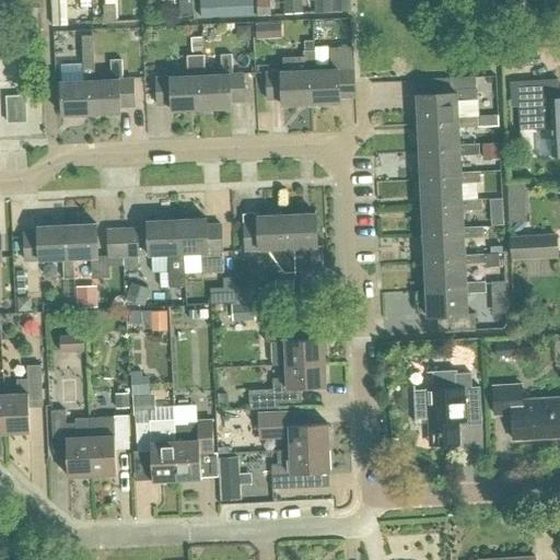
[(53,0),(54,26),(69,26),(68,0),(53,0)]
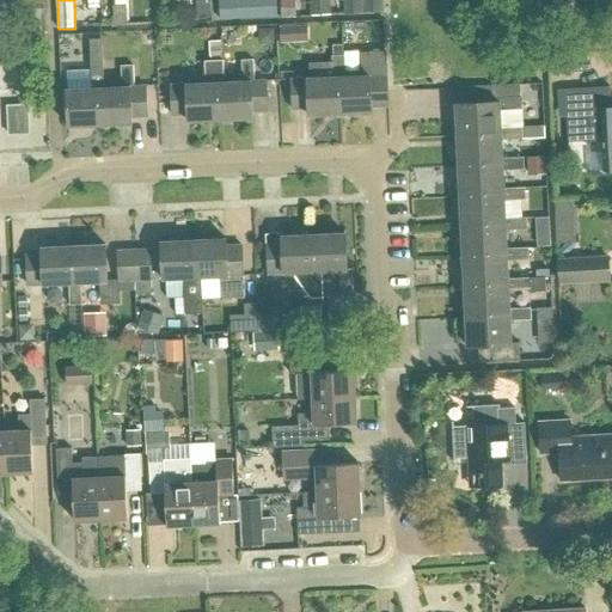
[(238,0),(219,0),(220,20),(239,19),(238,0)]
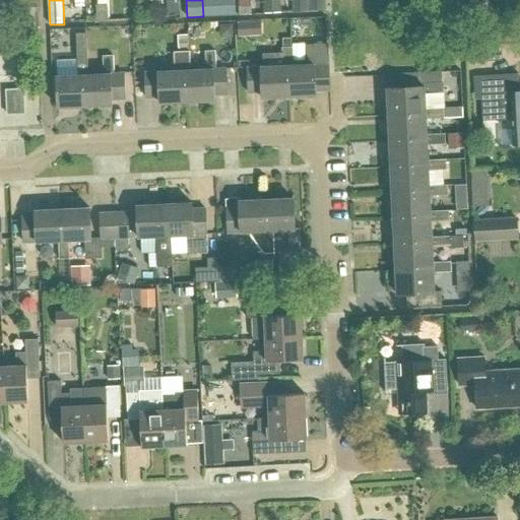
[(235,0),(222,0),(224,15),(236,14),(235,0)]
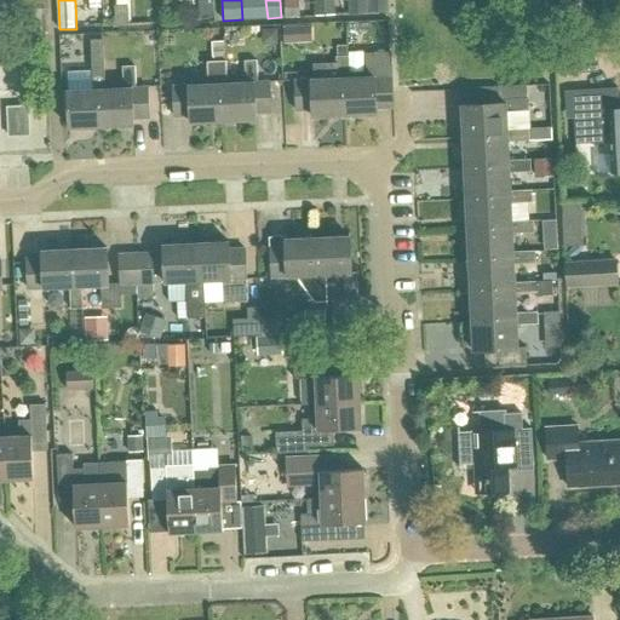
[(283,0),(285,18),(300,18),(299,0),(283,0)]
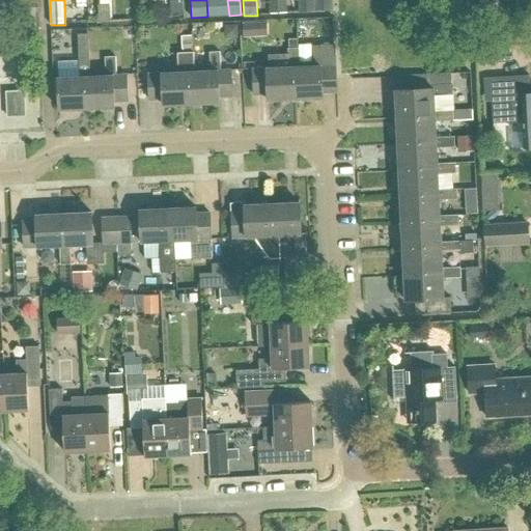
[(298,0),(299,11),(333,10),(332,0),(298,0)]
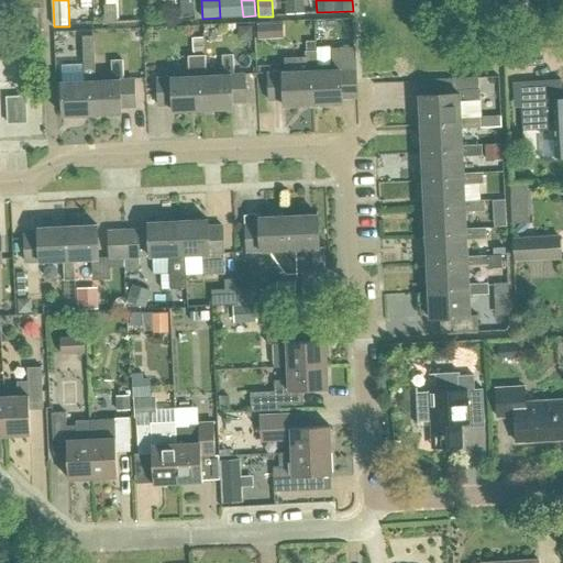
[(334,72),(318,73),(312,73),(313,107),(342,106),(342,100),(356,99),(355,72),(345,72),(344,52),(334,52),(334,72)]
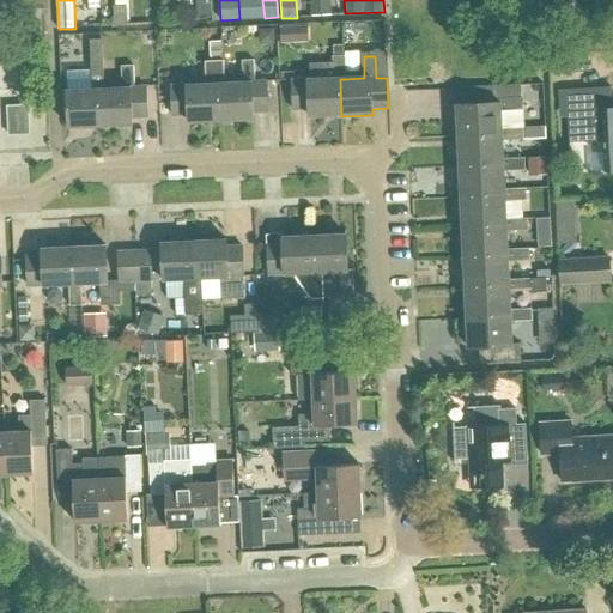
[(334,79),(292,80),(293,111),(309,110),(309,117),(341,116),(340,79),(346,79),(345,58),(333,58),(334,79)]
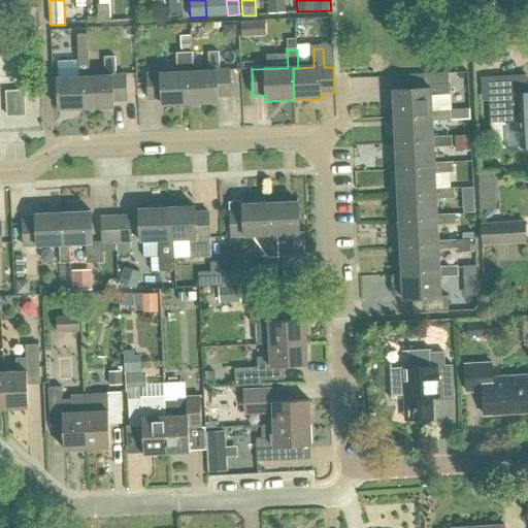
[(189,72),(194,72),(193,53),(176,54),(177,72),(147,74),(149,100),(162,99),(162,105),(190,104),(189,72)]
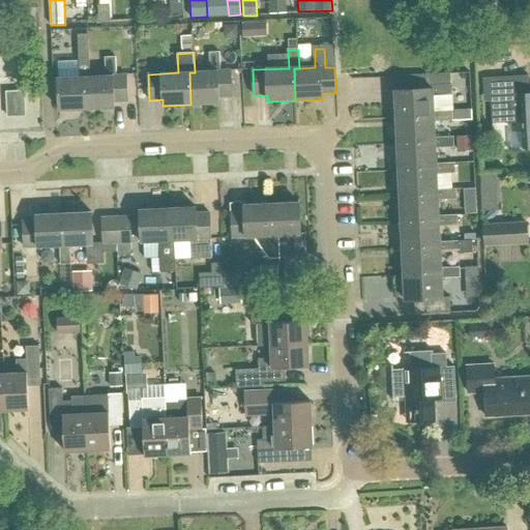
[(195,72),(189,72),(190,105),(218,104),(217,97),(232,97),(231,70),(221,71),(219,53),(209,53),(210,71),(195,72)]
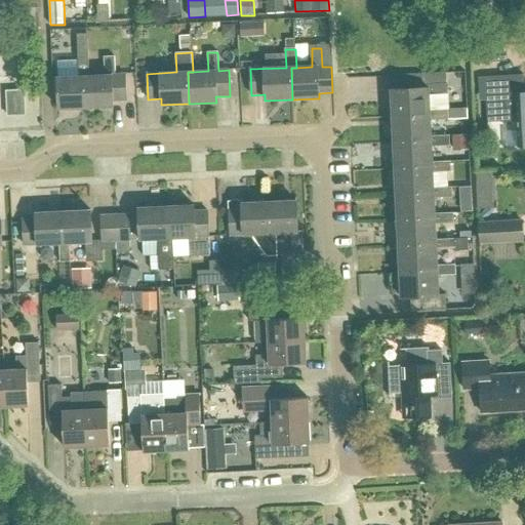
[(89,76),(84,76),(85,108),(113,107),(113,101),(126,101),(125,74),(115,75),(114,55),(104,56),(105,75),(89,76)]
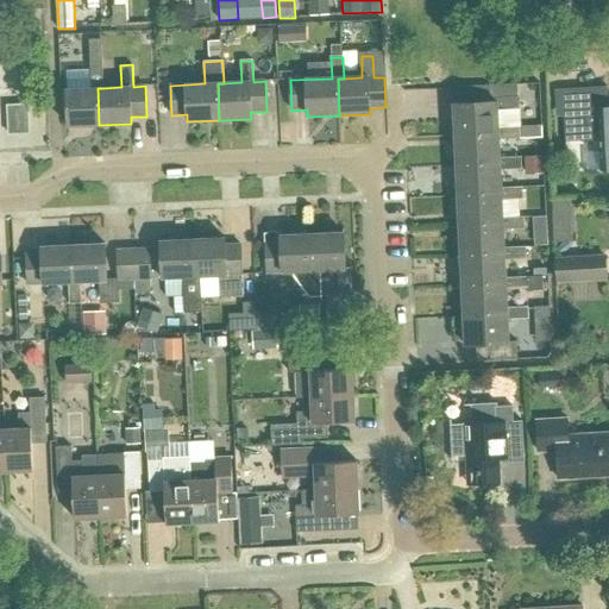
[(99,125),(98,88),(104,88),(102,66),(90,67),(92,88),(67,89),(68,126),(99,125)]
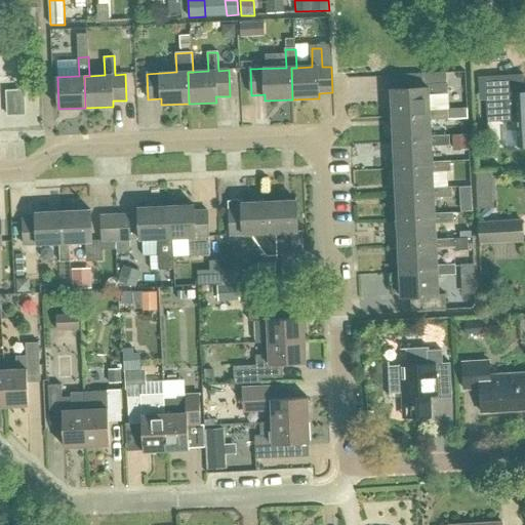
[(397,76),(397,90),(392,90),(393,117),(431,115),(431,111),(430,94),(447,93),(447,84),(447,74),(397,76)]
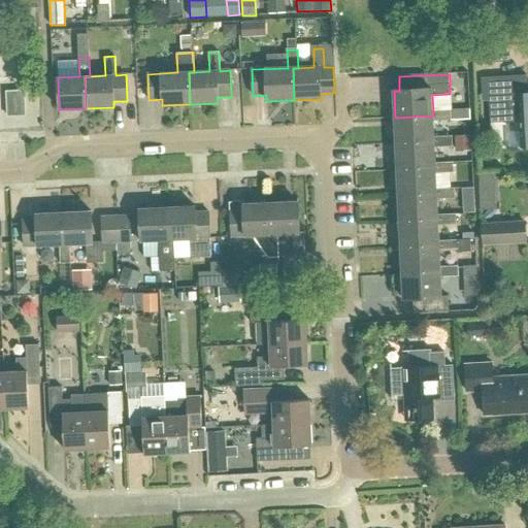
[(527,76),(488,78),(491,124),(518,123),(519,149),(527,147),(527,93),(527,76)]
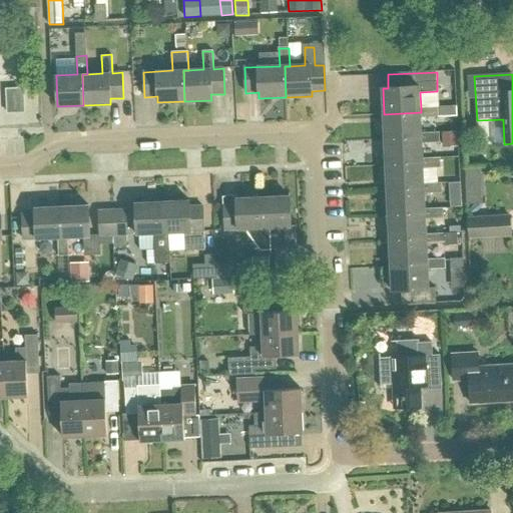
[(6,88),(7,113),(25,112),(24,88),(6,88)]
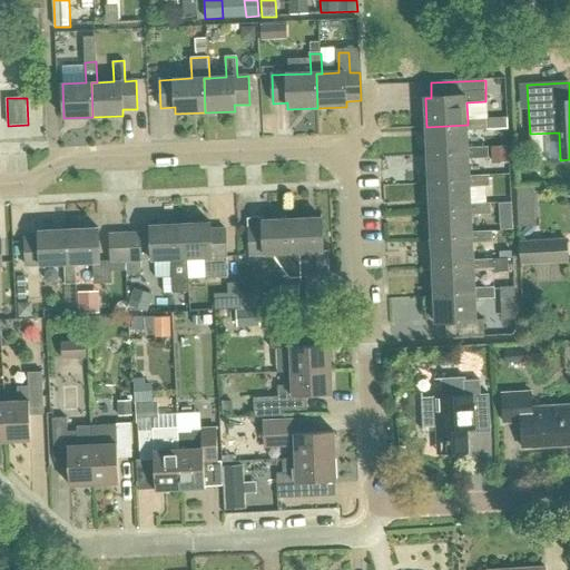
[(468,130),(488,129),(488,119),(468,120),(468,125),(426,127),(428,155),(469,153),(469,148),(468,130)]
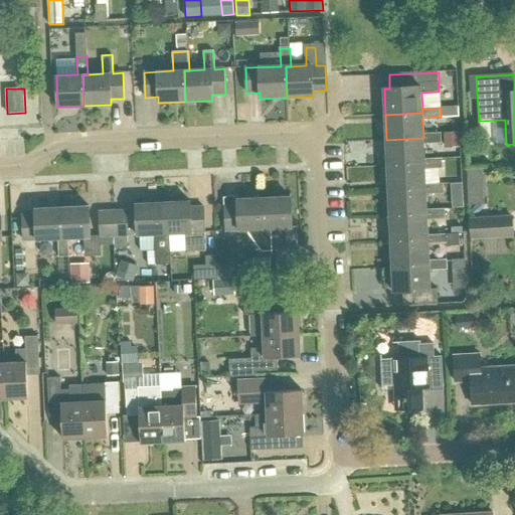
[(442,133),(423,134),(423,138),(386,140),(387,165),(424,164),(424,158),(423,143),(442,142),(442,133)]
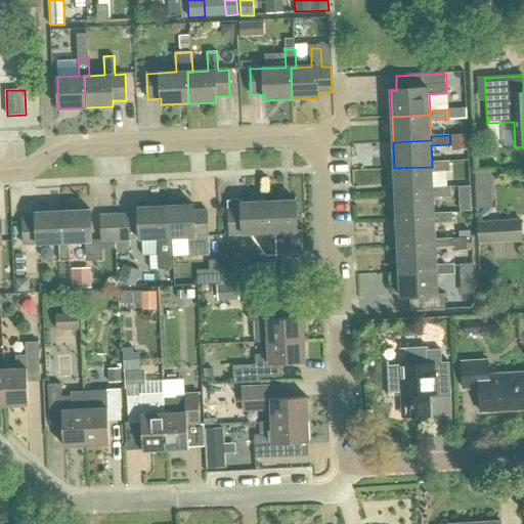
[(433,186),(432,171),(450,170),(450,160),(432,161),(432,167),(394,168),(395,193),(433,192),(433,186)]
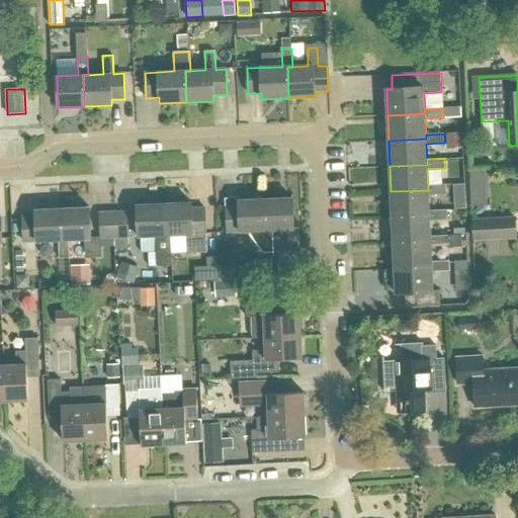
[(428,190),(391,191),(392,218),(429,216),(429,209),(429,194),(446,194),(446,183),(428,184),(428,190)]
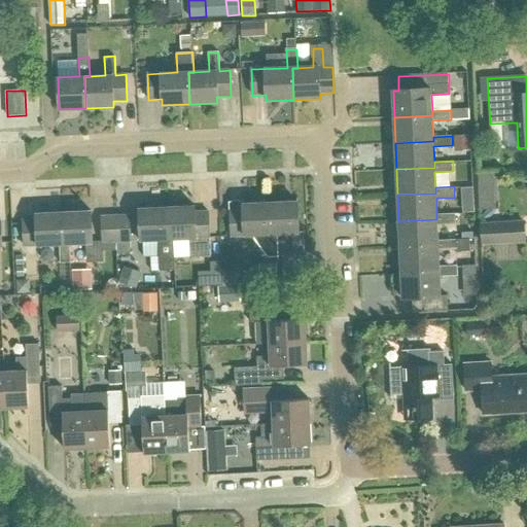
[(297,203),(271,204),(273,236),(277,235),(293,235),(294,253),(305,252),(304,233),(299,233),(297,203)]
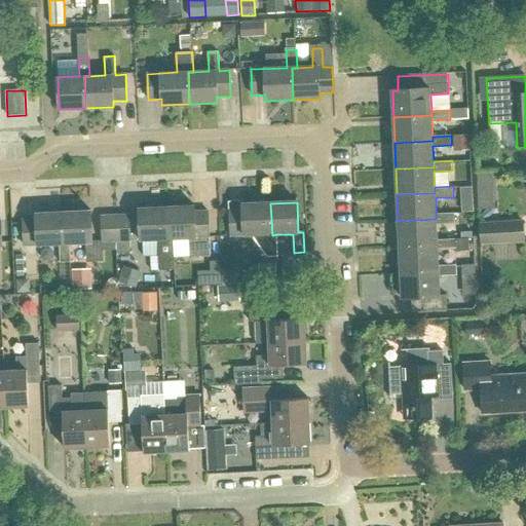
[(242,204),(243,211),(229,212),(231,237),(267,235),(268,254),(277,254),(276,234),(272,235),(270,203),(242,204)]
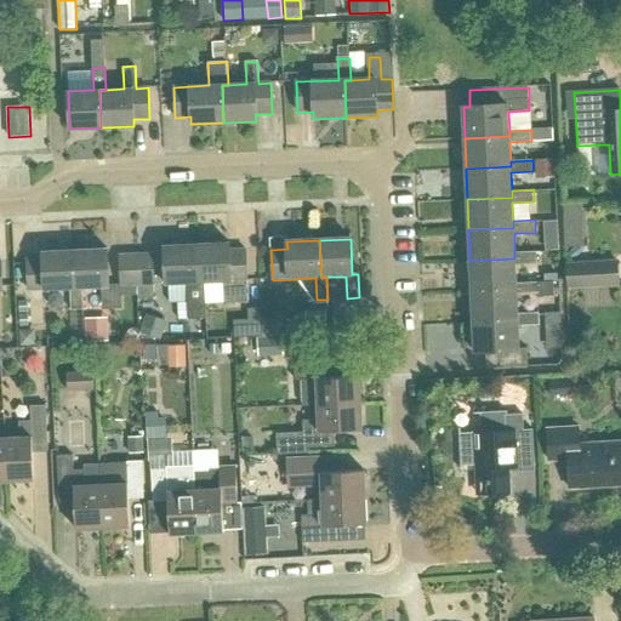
[(199,284),(205,284),(223,283),(224,305),(237,305),(235,281),(248,281),(246,251),(229,251),(229,244),(197,246),(199,284)]
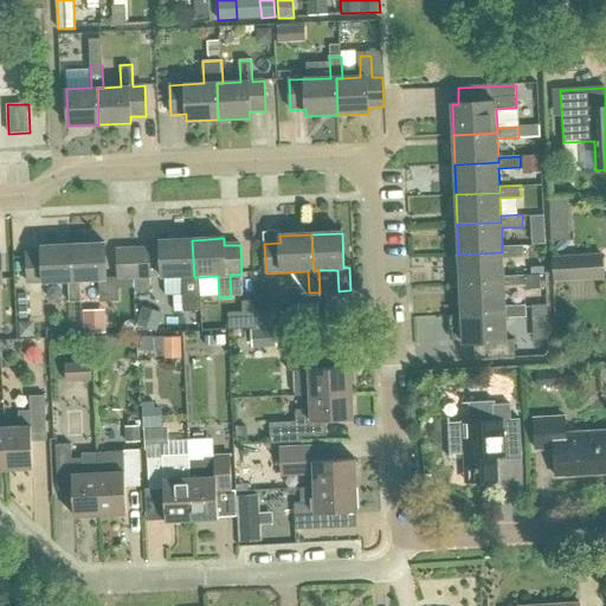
[(201,310),(200,277),(194,277),(192,240),(160,242),(162,278),(182,277),(185,311),(201,310)]
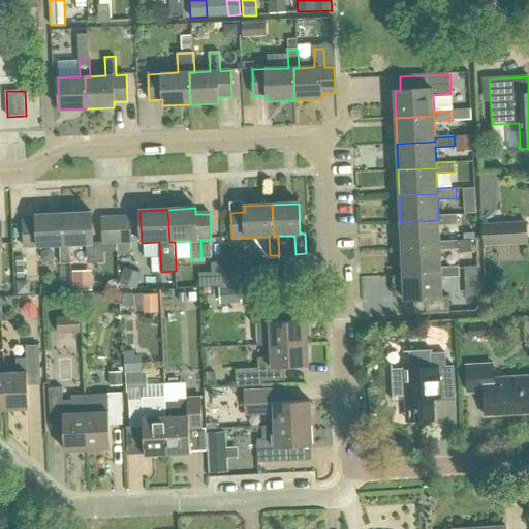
[(65,247),(70,246),(86,245),(87,265),(97,263),(96,244),(93,244),(91,213),(63,215),(65,247)]
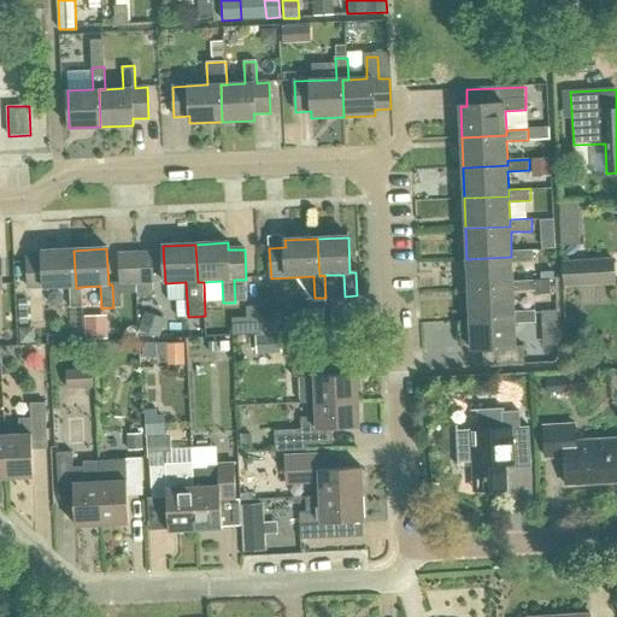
[(511,257),(466,259),(468,289),(513,287),(513,282),(512,263),(534,262),(533,248),(511,250),(511,257)]
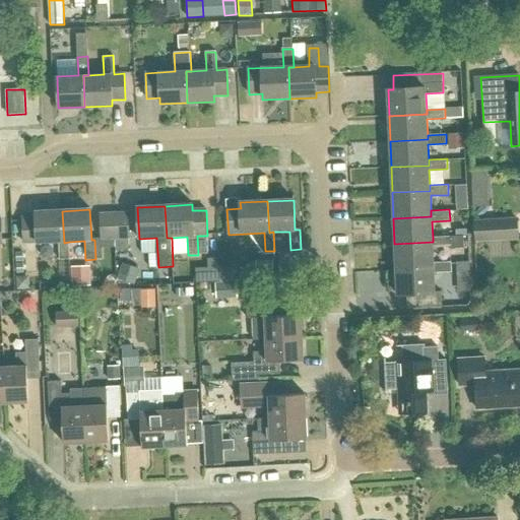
[(70,260),(69,242),(64,243),(62,211),(36,212),(36,218),(22,218),(24,244),(59,243),(60,261),(70,260)]
